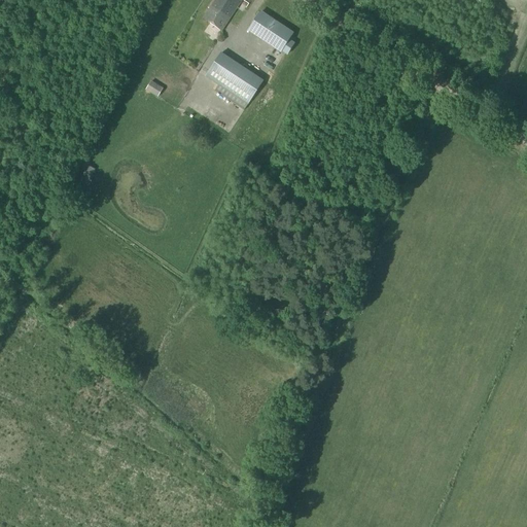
[(203,19),(221,31),(232,14),(214,3),(203,19)]
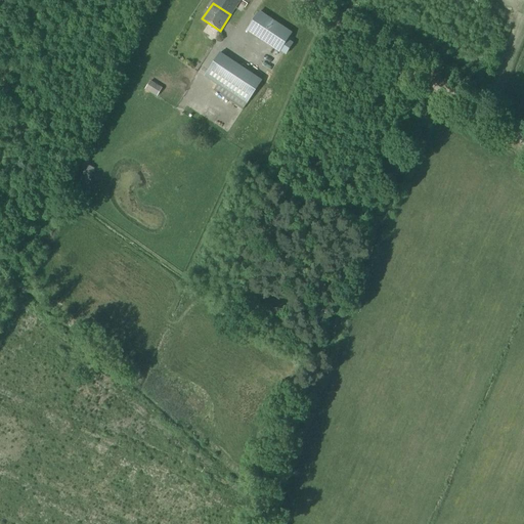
[(291,34),(257,11),(246,30),(285,55),(292,44),(287,40),(291,34)]
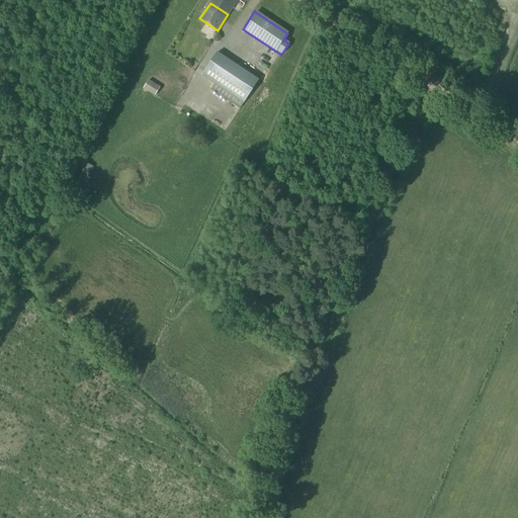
[(210,90),(240,108),(259,79),(217,52),(201,75),(214,83),(210,90)]
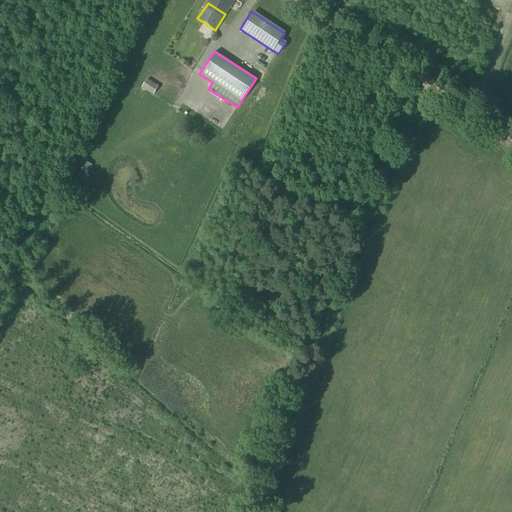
[(142,87),(153,94),(158,86),(147,79),(142,87)]
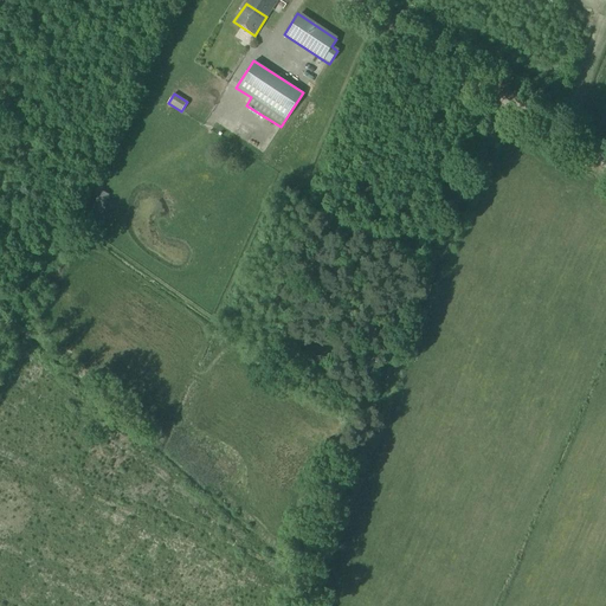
[(92,208),(102,213),(109,194),(101,189),(92,208)]
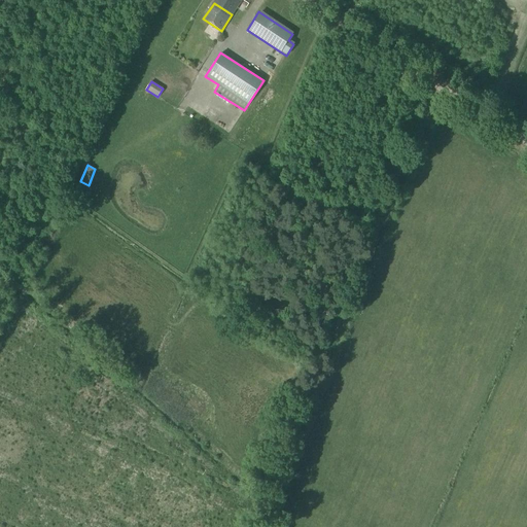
All buildings are outlined.
